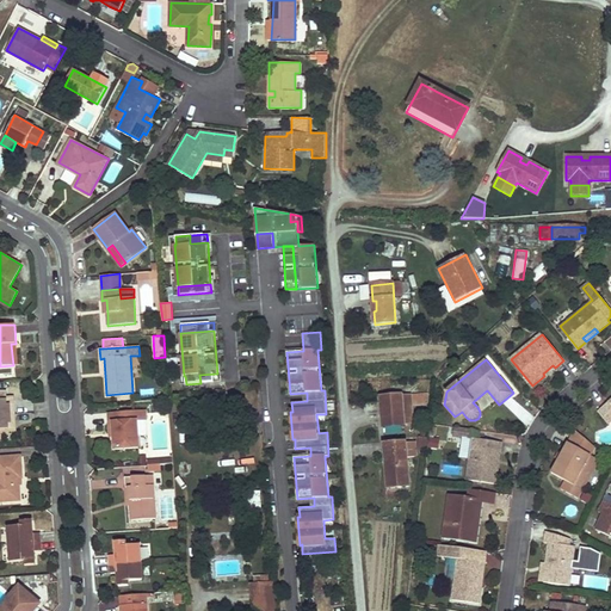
[(544,376),(555,368),(553,365),(543,374),(544,376)]
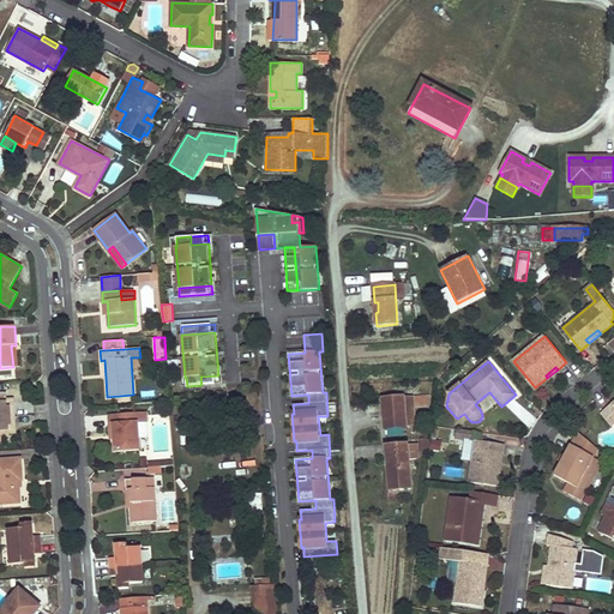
[(218,384),(218,375),(200,377),(202,385),(218,384)]
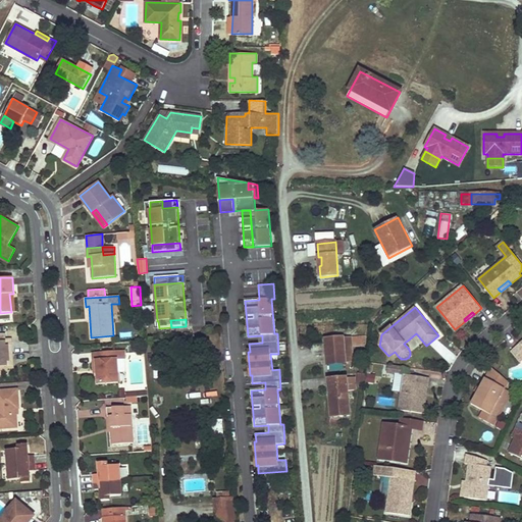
[(4,334),(0,334),(0,374),(7,374),(6,368),(6,362),(11,362),(10,346),(5,346),(4,340),(4,334)]
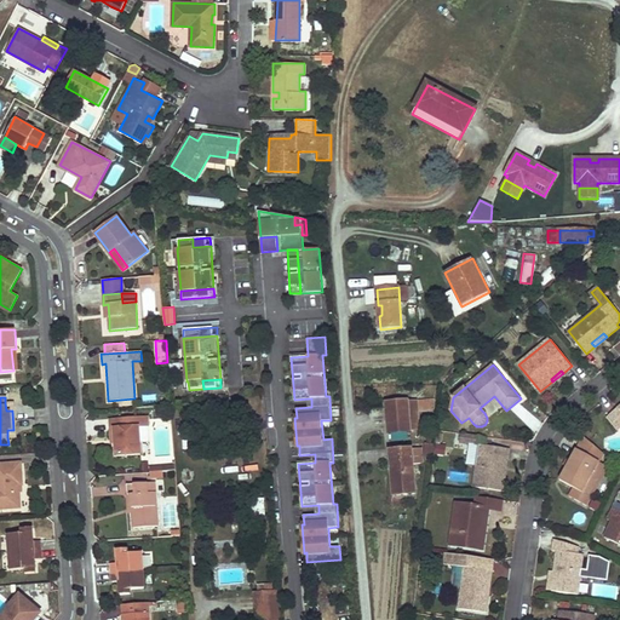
[(434,412),(434,399),(419,400),(419,412),(434,412)]
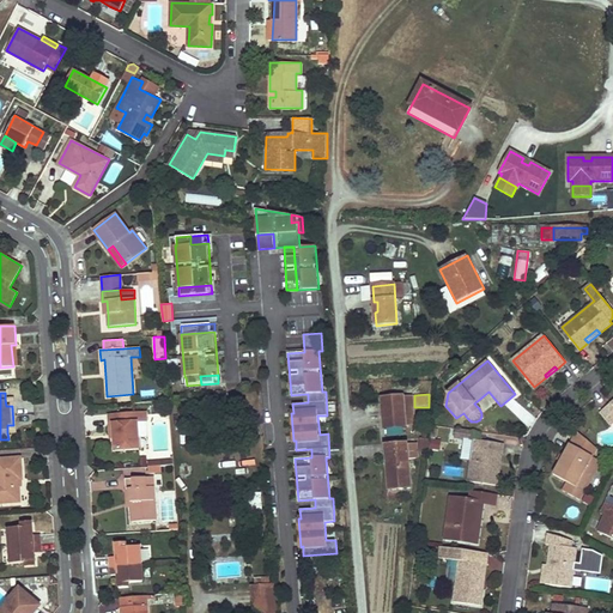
[(412,396),(382,399),(384,429),(405,426),(405,413),(405,407),(413,407),(412,396)]
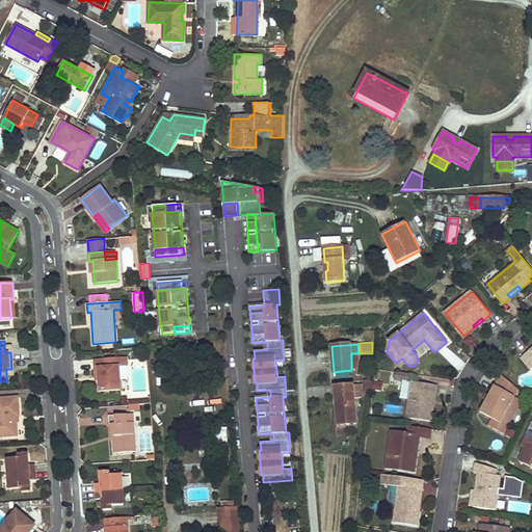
[(449,345),(441,352),(458,372),(467,365),(449,345)]
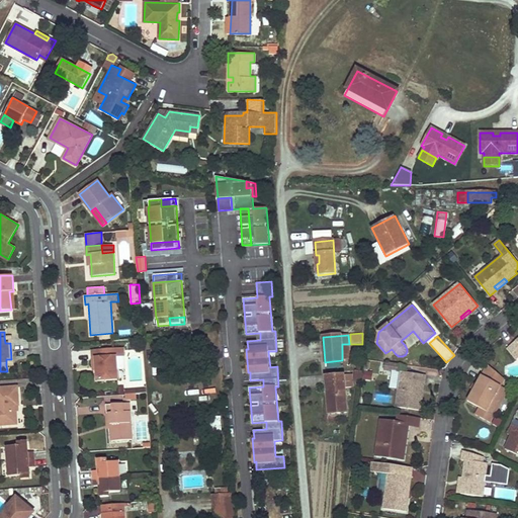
[(517,341),(517,340),(508,348),(516,359),(517,357),(517,341)]
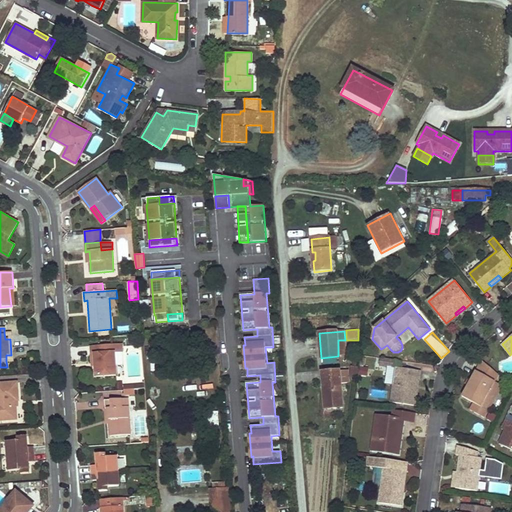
[(122,344),(90,347),(91,355),(95,355),(95,366),(96,378),(116,376),(115,354),(123,353),(122,344)]
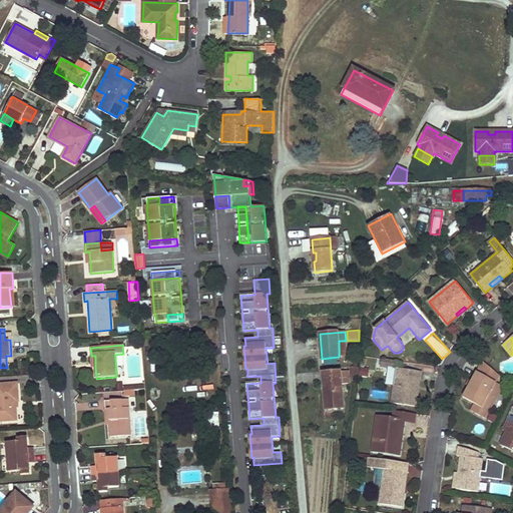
[(394,368),(395,361),(381,359),(380,366),(394,368)]
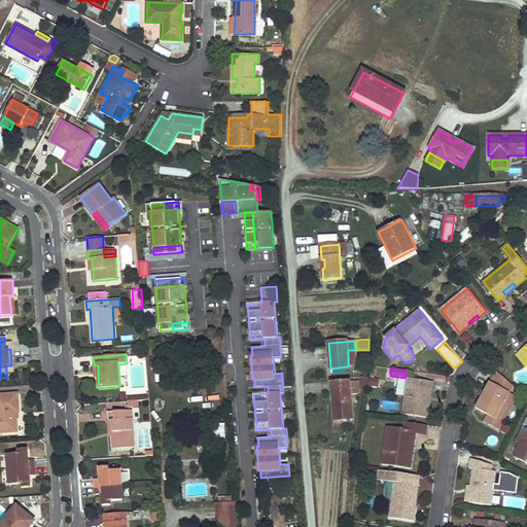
[(510,392),(513,386),(496,371),(476,408),(488,415),(484,422),(499,430),(518,396),(510,392)]
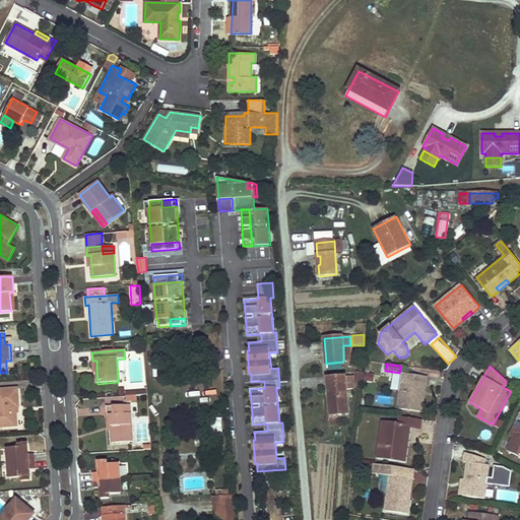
[(366,373),(364,382),(373,383),(374,375),(366,373)]
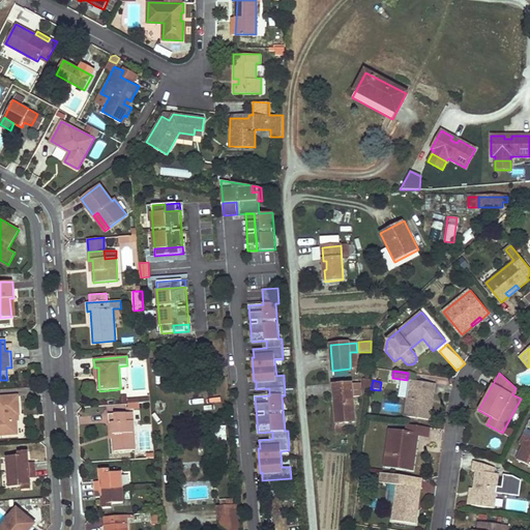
[(410,380),(406,416),(431,420),(433,403),(430,403),(431,391),(435,391),(436,383),(410,380)]
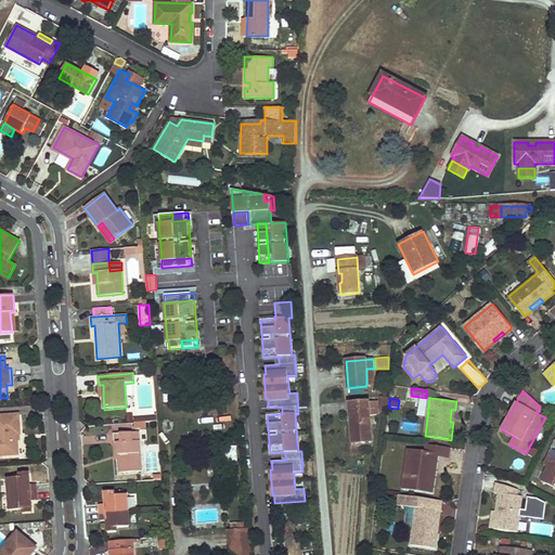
[(374,402),(350,404),(353,444),(372,442),(370,415),(375,415),(374,402)]
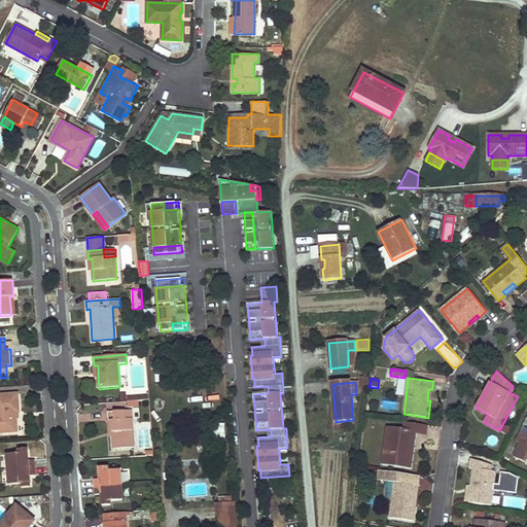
[(16,394),(0,394),(0,433),(15,432),(14,419),(13,419),(12,413),(18,412),(16,394)]
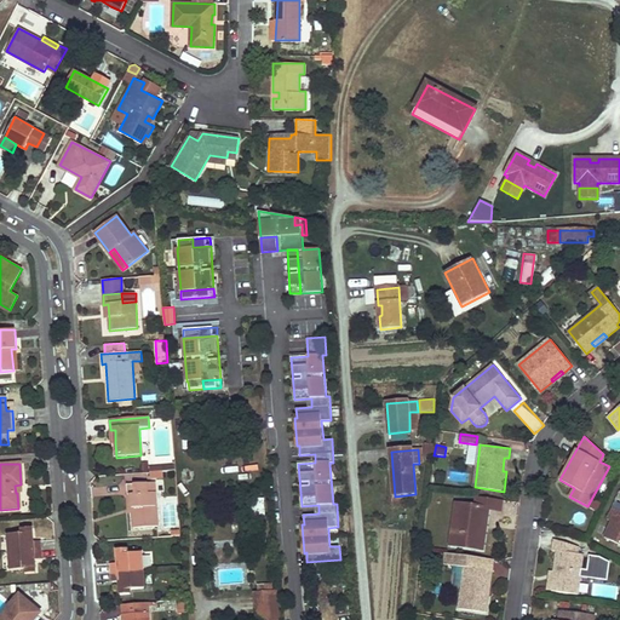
[(147,483),(126,484),(127,495),(131,495),(131,512),(132,528),(158,526),(155,493),(148,493),(147,483)]
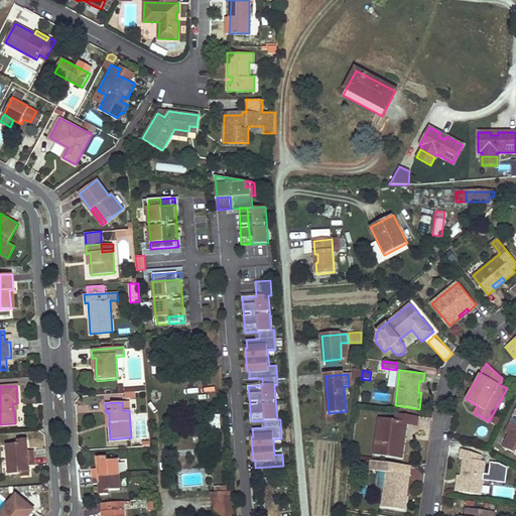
[(510,433),(503,447),(515,453),(515,409),(512,417),(515,419),(510,433)]
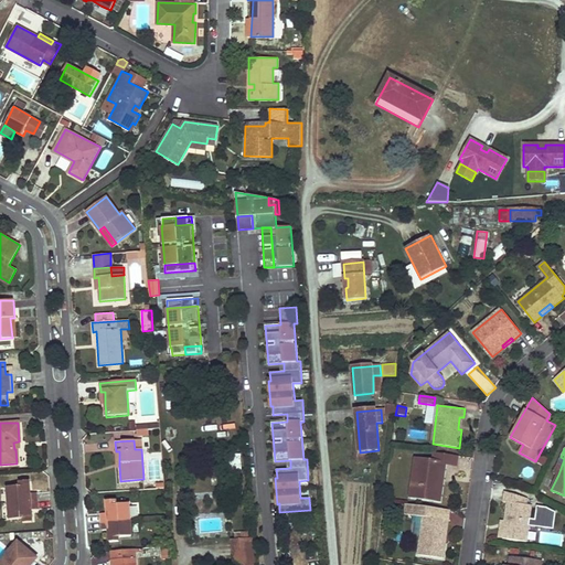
[(458,456),(434,452),(433,461),(416,459),(412,491),(426,493),(425,498),(440,500),(445,464),(457,465),(458,456)]
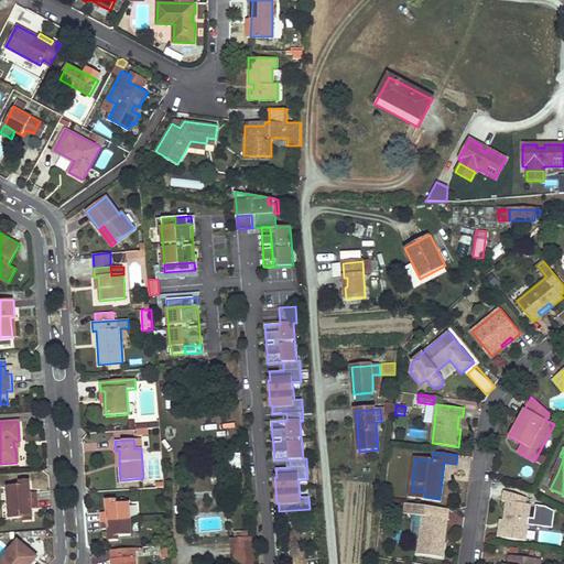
[(557,474),(563,458),(560,456),(553,472),(557,474)]
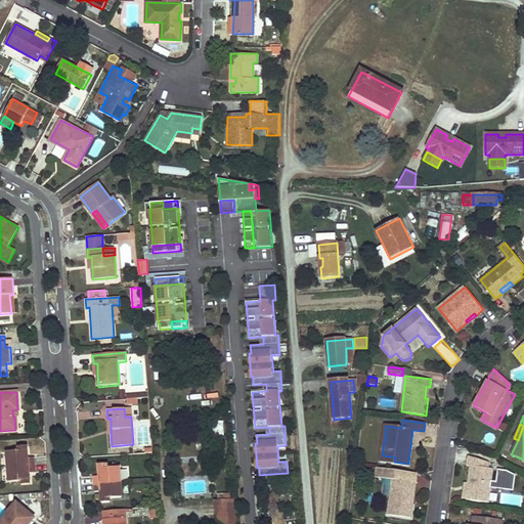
[(28,457),(28,445),(18,446),(18,450),(7,451),(8,482),(20,482),(22,485),(30,484),(29,473),(35,473),(34,457),(28,457)]
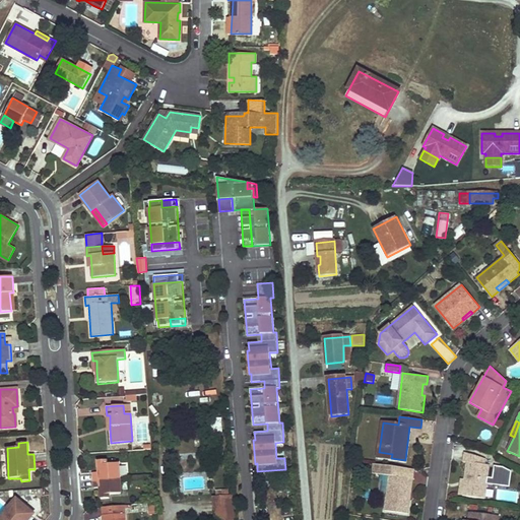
[(486,459),(464,453),(463,461),(467,462),(465,479),(462,496),(485,499),(488,484),(510,488),(512,471),(503,467),(495,466),(494,478),(489,477),(490,465),(485,465),(486,459)]
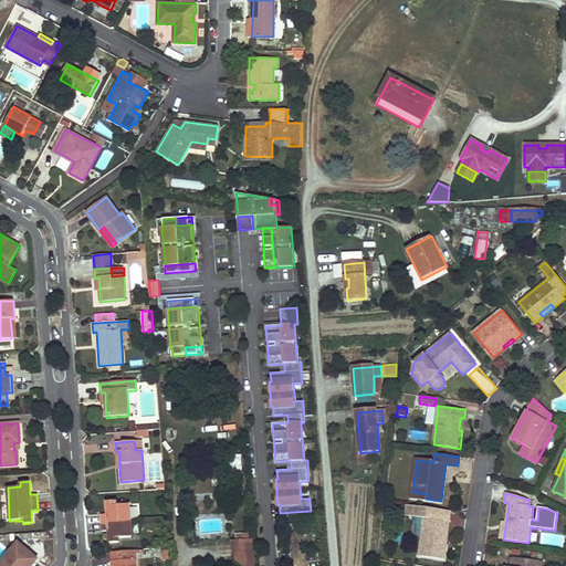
[(115,502),(106,503),(107,515),(102,515),(103,532),(108,532),(109,543),(118,543),(118,538),(132,537),(129,505),(116,506),(115,502)]
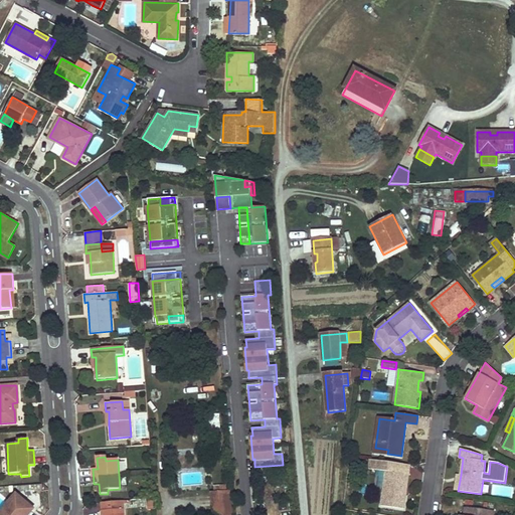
[(369,460),(368,469),(386,471),(381,506),(404,509),(406,496),(402,495),(404,482),(408,482),(410,466),(369,460)]
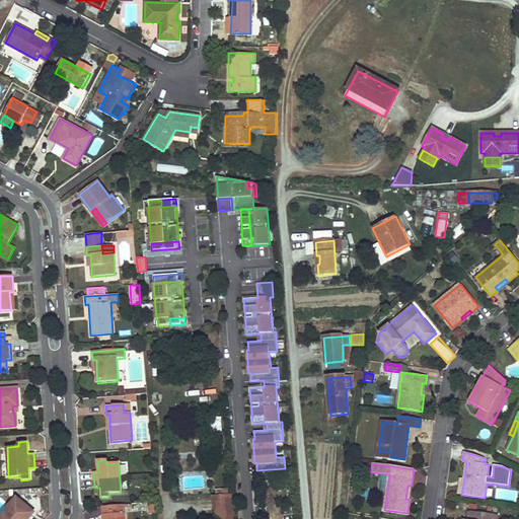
[(222,490),(217,490),(217,496),(214,496),(216,518),(234,518),(232,494),(228,495),(222,495),(222,490)]
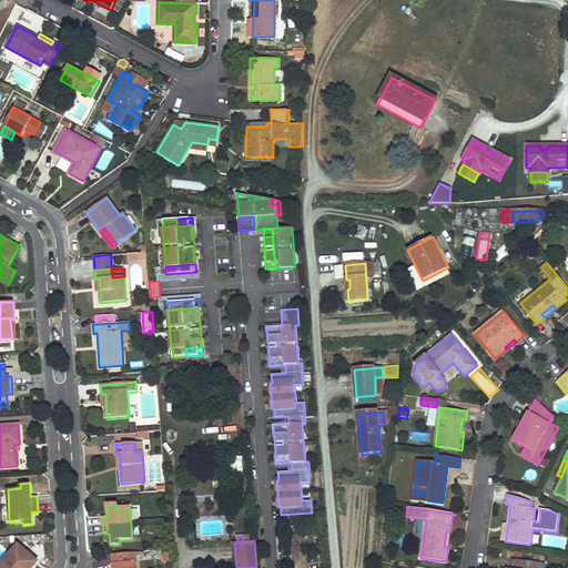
[(31,567),(38,561),(18,546),(0,567),(31,567)]
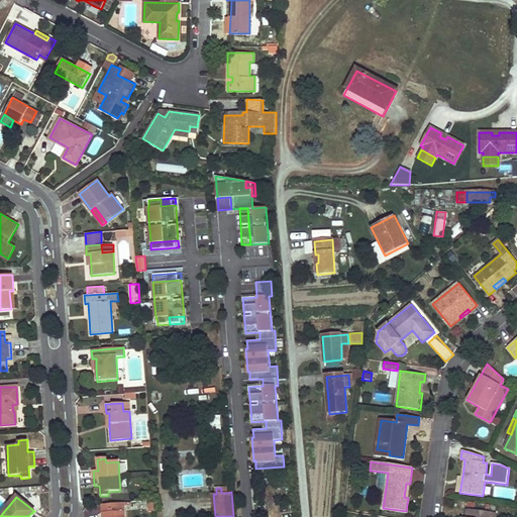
[(124,516),(124,507),(123,503),(102,505),(102,516),(124,516)]
